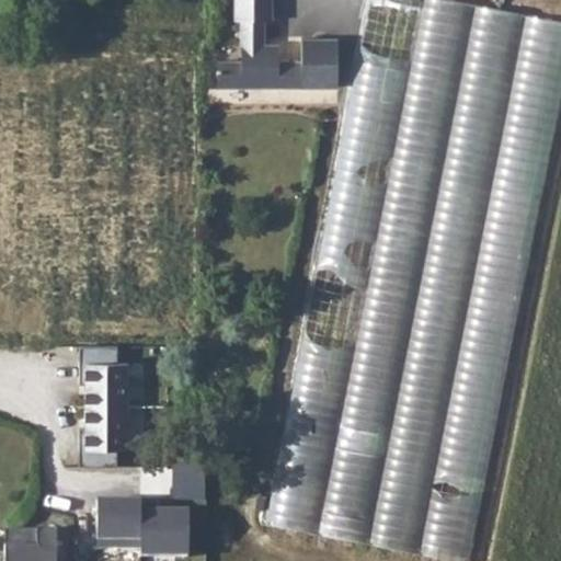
[(215,60),(215,87),(241,87),(241,79),(275,78),(275,87),(300,87),(300,78),(324,78),(323,37),(299,38),(300,60),(276,61),(275,45),(261,45),(260,19),(268,18),(267,0),(231,0),(232,19),(239,19),(239,61),(215,60)]
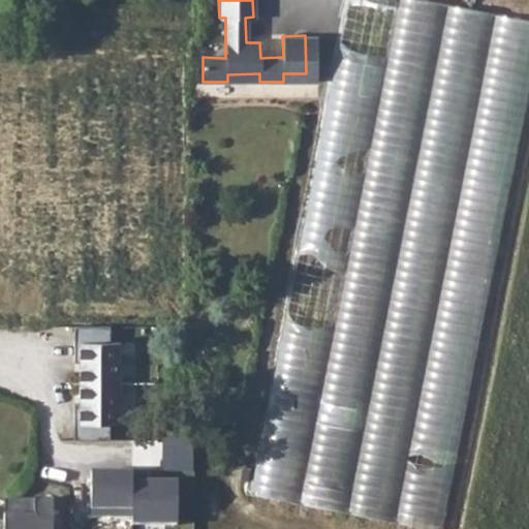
[(528,17),(436,0),(343,0),(256,493),(446,527),(528,67),(528,17)]
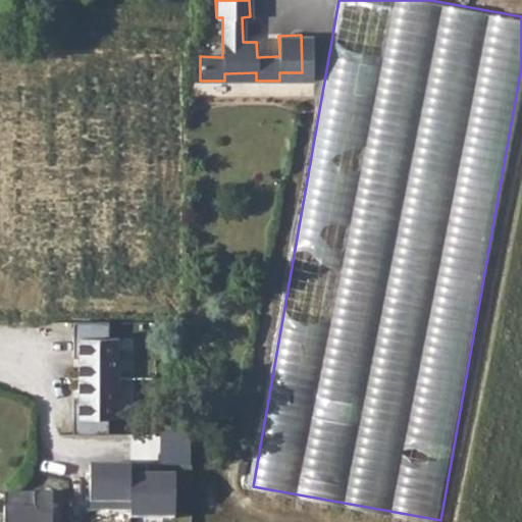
[(109,321),(73,321),(73,357),(79,357),(79,397),(73,397),(72,433),(108,433),(108,417),(119,417),(119,337),(109,337),(109,321)]
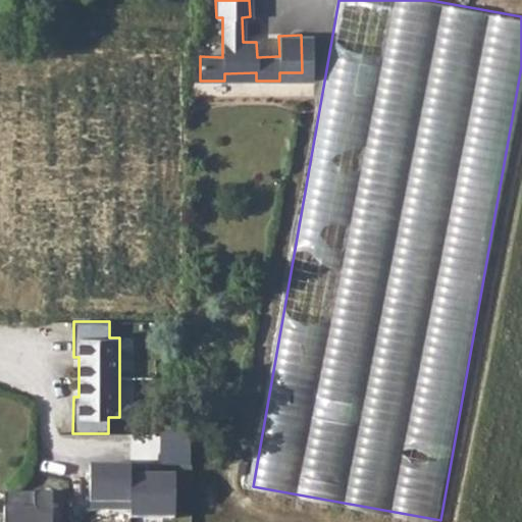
[(131,465),(90,465),(90,513),(131,513),(131,465)]
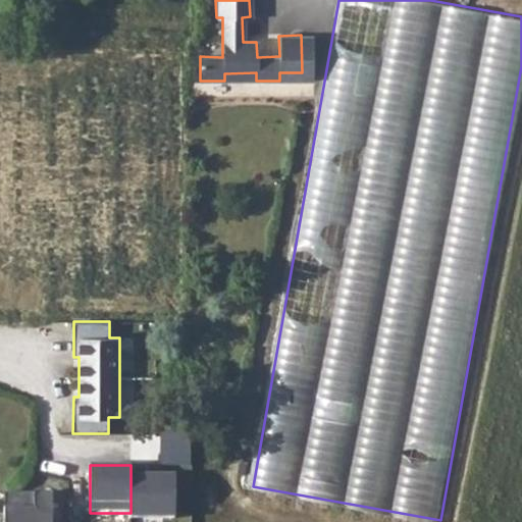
[(131,513),(131,521),(174,521),(175,478),(148,478),(149,465),(131,465),(131,513)]
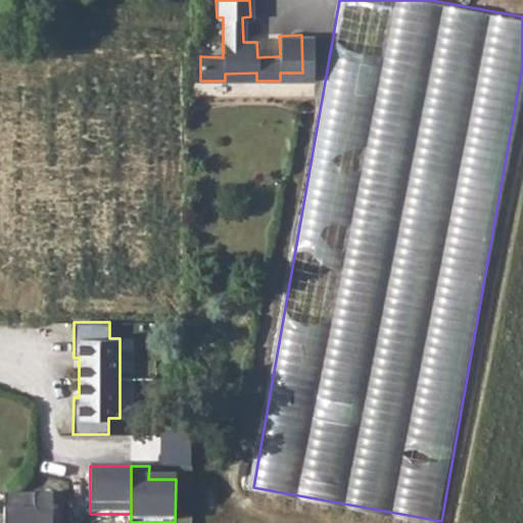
[(5,492),(4,522),(53,522),(54,493),(5,492)]
